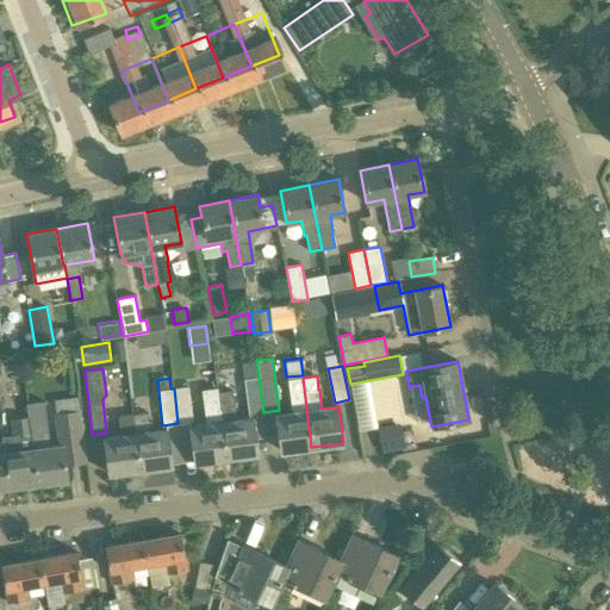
[(249,414),(263,412),(259,378),(244,379),(249,414)]
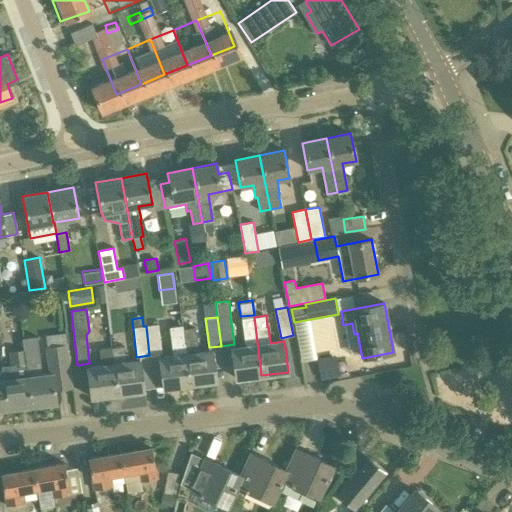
[(235,379),(261,375),(254,317),(243,318),(246,346),(231,348),(235,379)]
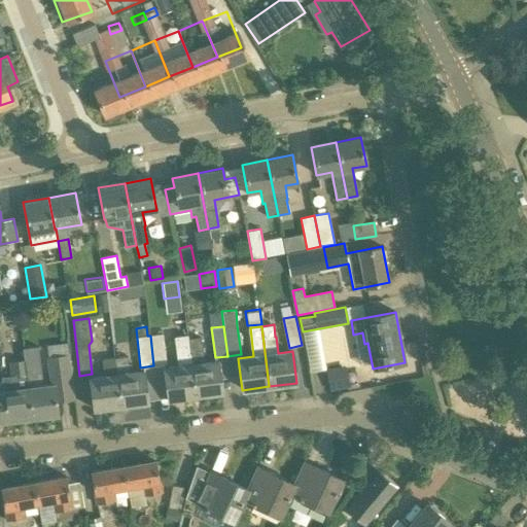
[(150,336),(153,365),(167,364),(163,334),(150,336)]
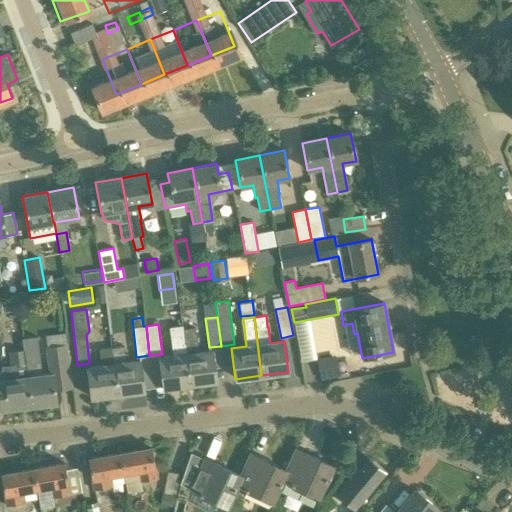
[(183,329),(182,325),(170,327),(173,356),(159,358),(163,388),(189,385),(185,354),(183,329)]
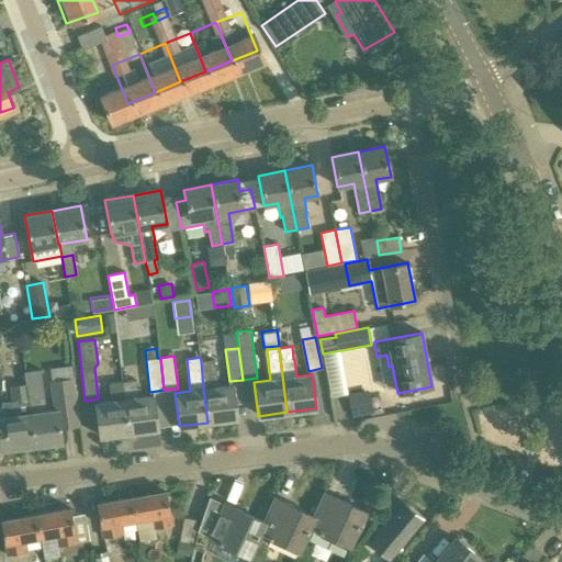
[(203,389),(208,423),(237,418),(233,385),(217,386),(214,360),(201,361),(203,389)]
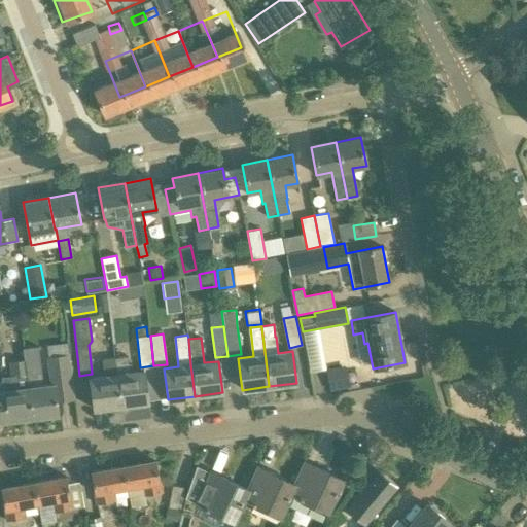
[(419,338),(402,340),(403,353),(420,351),(419,338)]
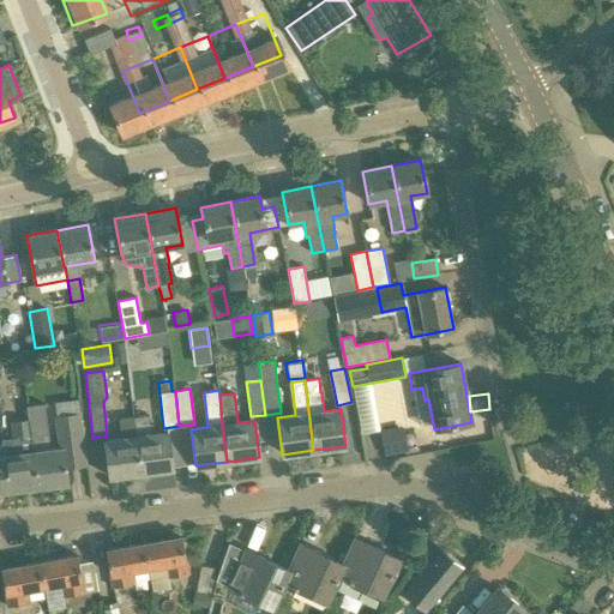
[(43,403),(26,405),(28,419),(29,419),(31,437),(43,435),(48,434),(43,403)]
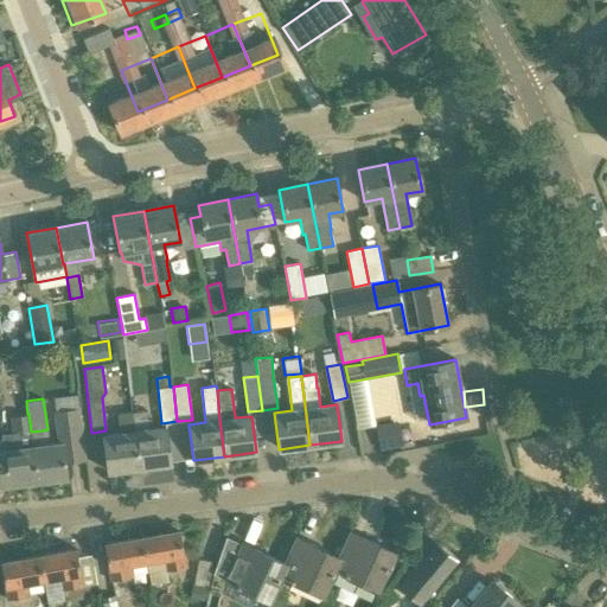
[(57,439),(82,435),(80,408),(53,411),(57,439)]
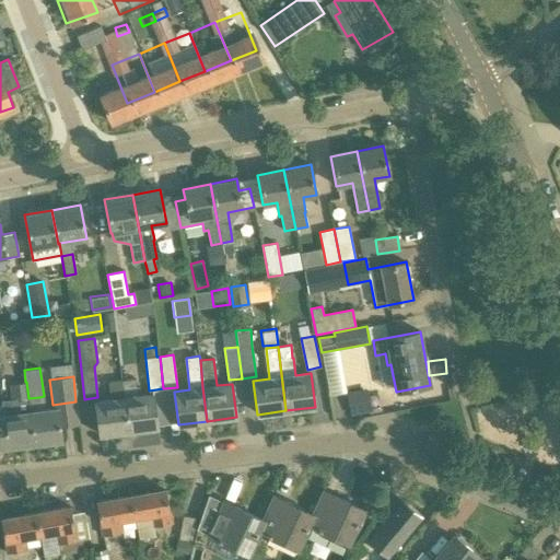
[(124,397),(128,431),(156,428),(153,394),(138,396),(136,378),(121,381),(124,397)]
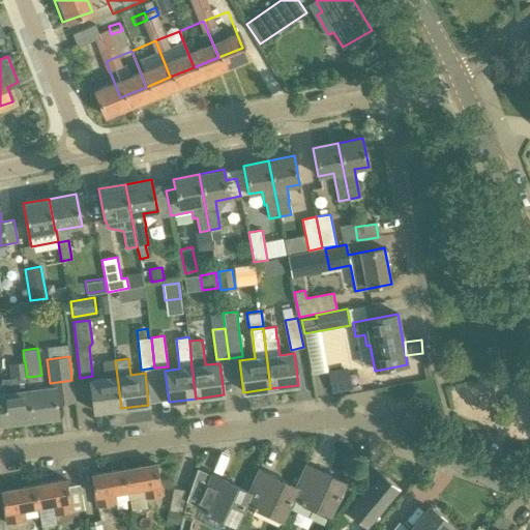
[(93,411),(121,408),(117,376),(115,360),(104,361),(106,378),(90,380),(93,411)]
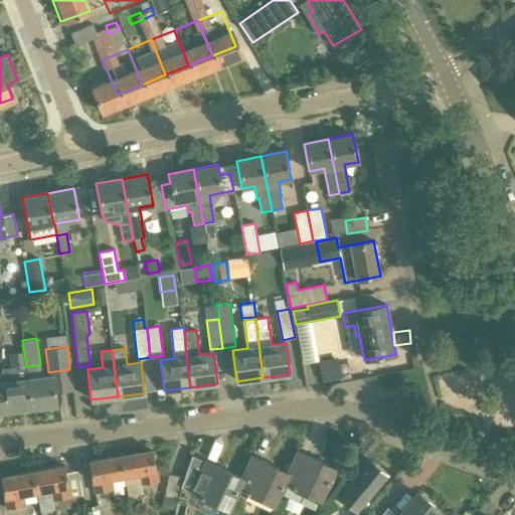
[(31,407),(26,366),(24,351),(23,351),(9,353),(11,369),(15,368),(17,380),(5,382),(8,410),(31,407)]
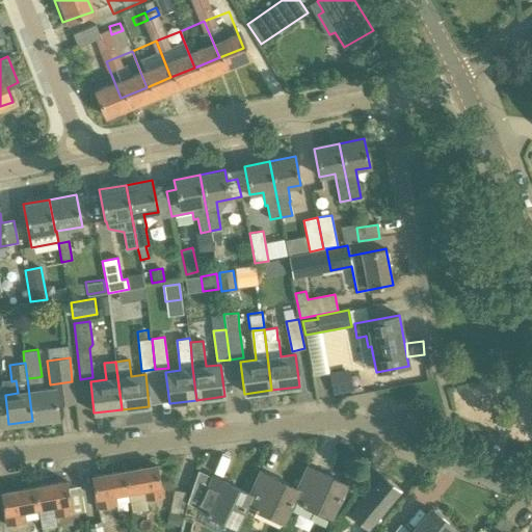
[(349,369),(328,373),(333,395),(353,391),(349,369)]
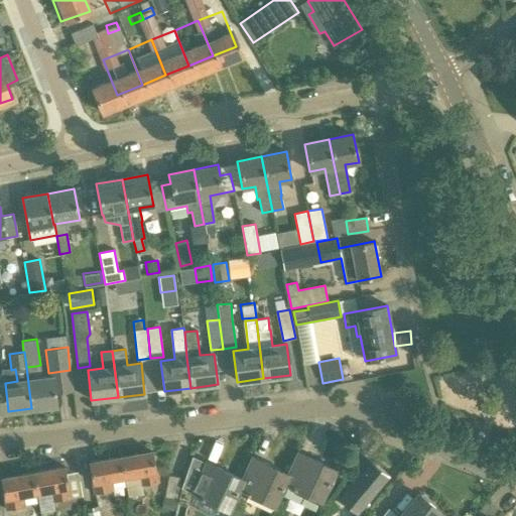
[(26,367),(31,408),(56,405),(52,377),(38,378),(36,366),(26,367)]
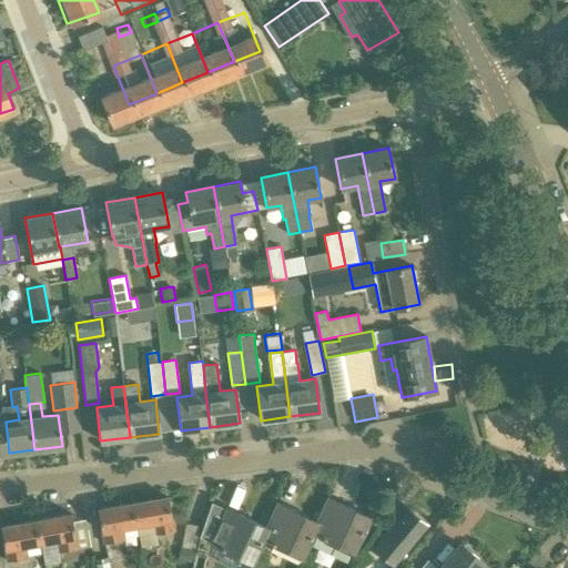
[(0,454),(9,453),(6,422),(0,422),(0,454)]
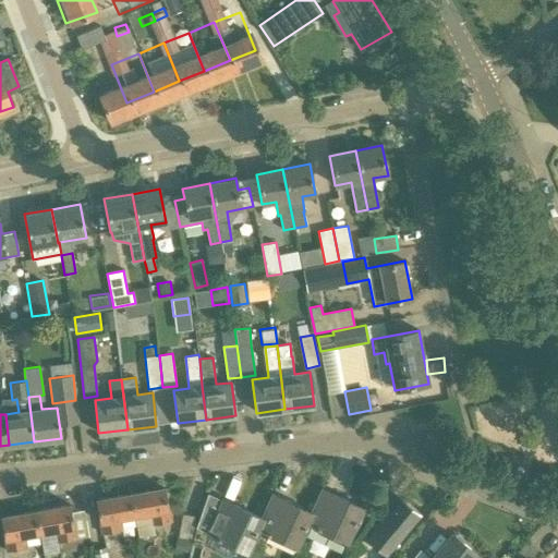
[(131,495),(134,516),(134,514),(138,537),(155,535),(154,525),(171,522),(166,488),(131,495)]
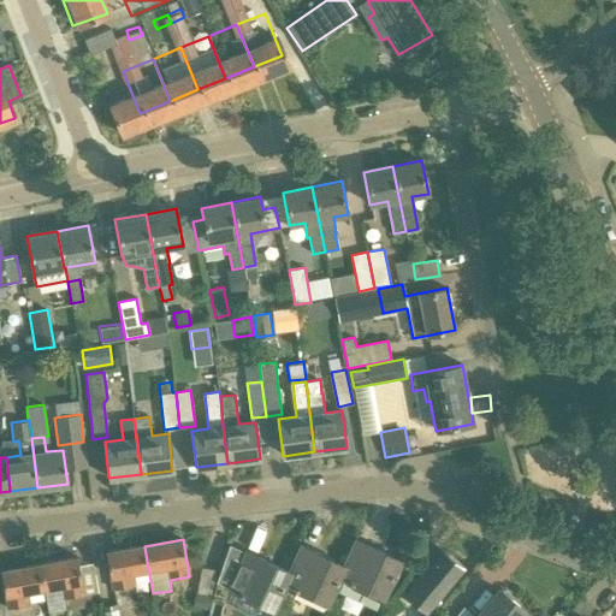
[(357,603),(377,611),(400,561),(356,540),(343,567),(345,567),(341,578),(363,588),(357,603)]
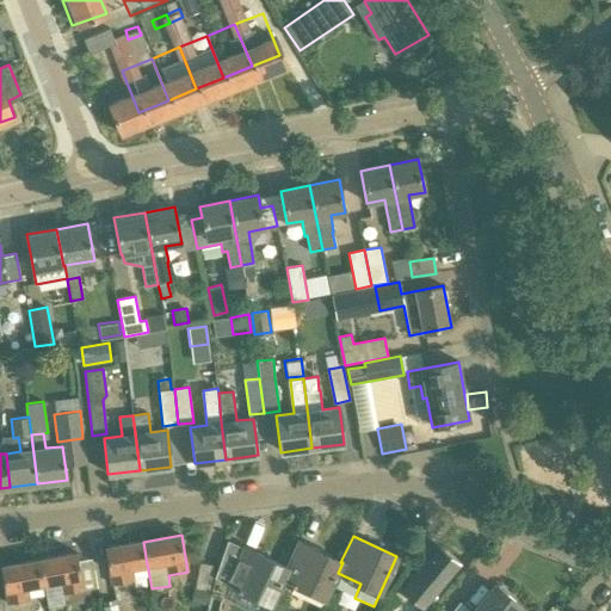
[(130,567),(147,565),(143,542),(104,548),(111,585),(133,581),(130,567)]
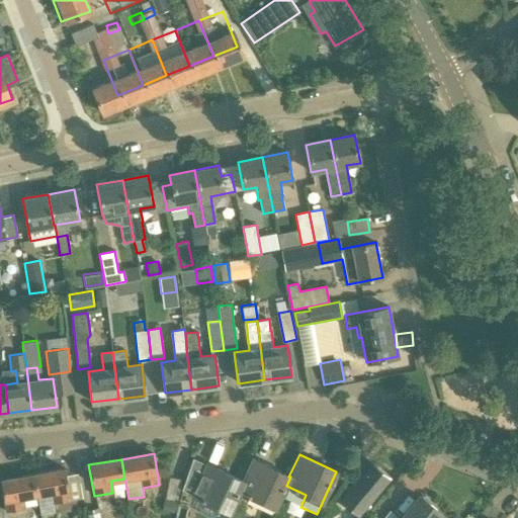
[(290,477),(288,477),(253,459),(243,482),(244,482),(240,491),(275,507),(285,486),(286,486),(290,477)]
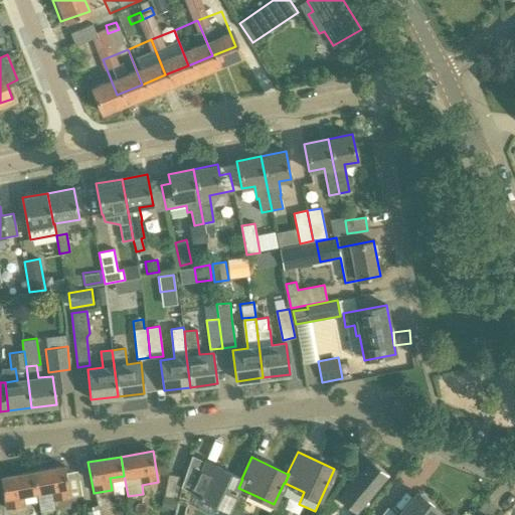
[(355,513),(387,475),(375,465),(369,461),(338,498),(355,513)]
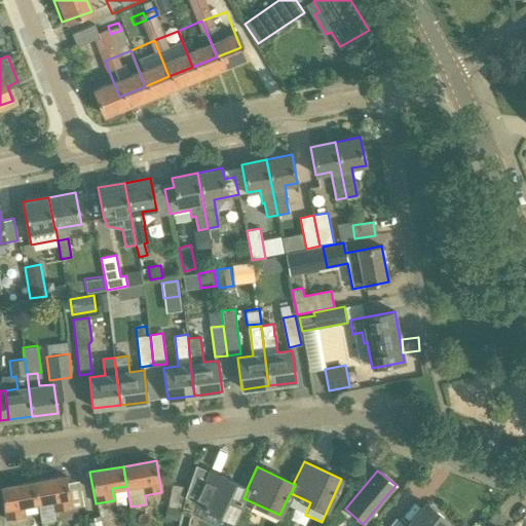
[(248,489),(247,489),(210,472),(195,503),(233,521),(243,498),(248,489)]
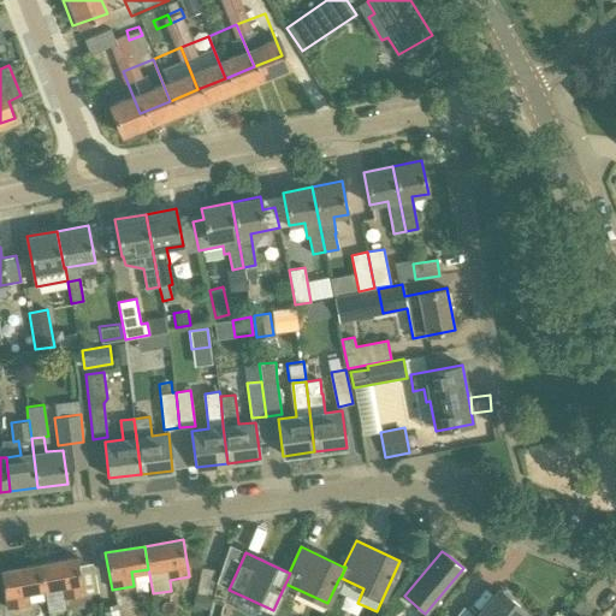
[(39,564),(43,587),(60,585),(63,599),(84,596),(78,558),(39,564)]
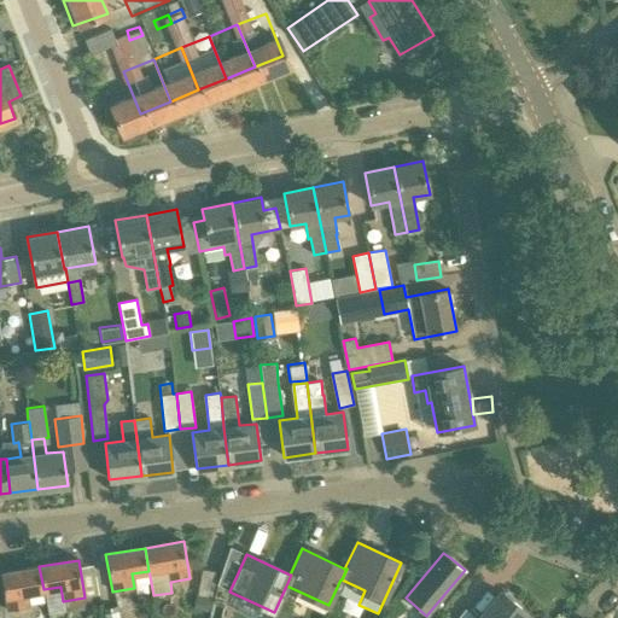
[(25,593),(44,589),(39,566),(0,573),(5,596),(7,611),(29,607),(25,593)]
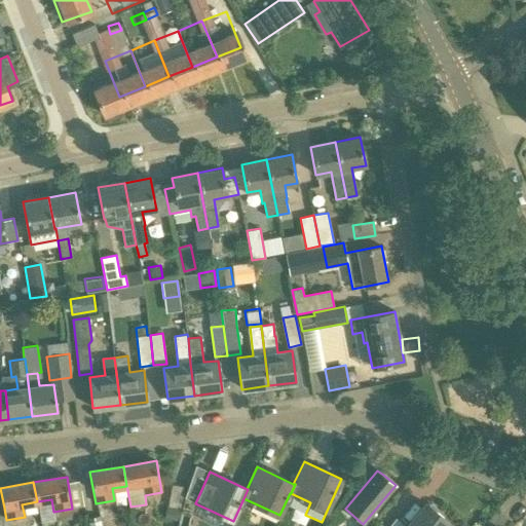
[(452,525),(425,503),(406,525),(405,525),(397,519),(389,525),(452,525)]
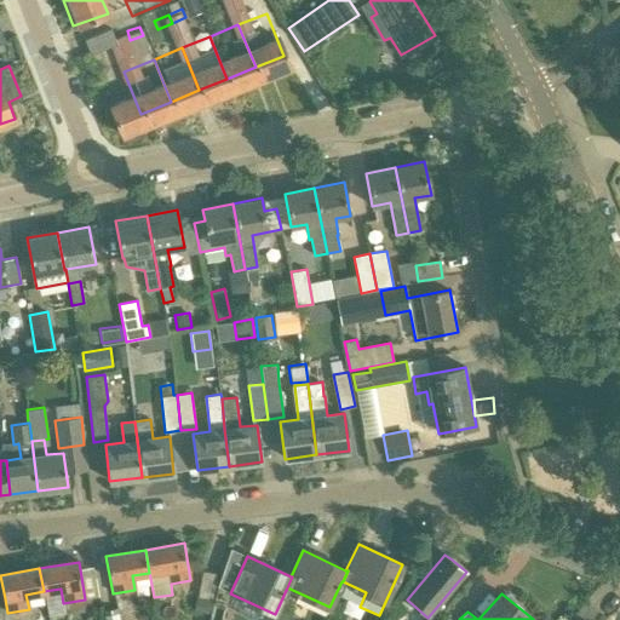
[(105,619),(119,619),(118,608),(104,610),(105,619)]
